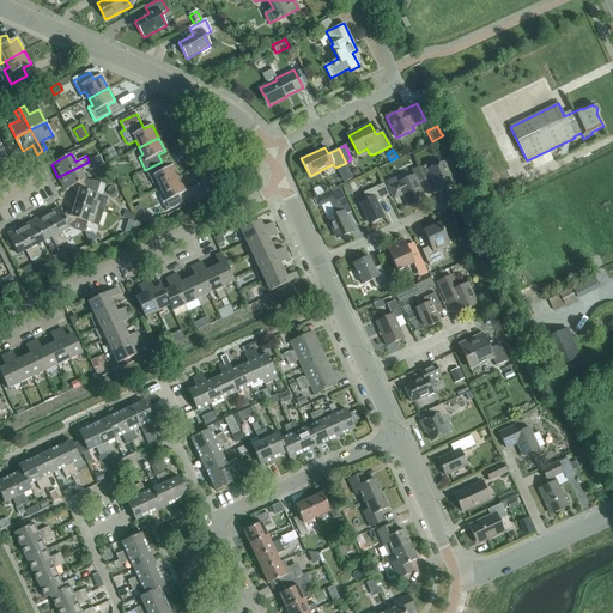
[(99,157),(91,162),(93,168),(103,163),(99,157)]
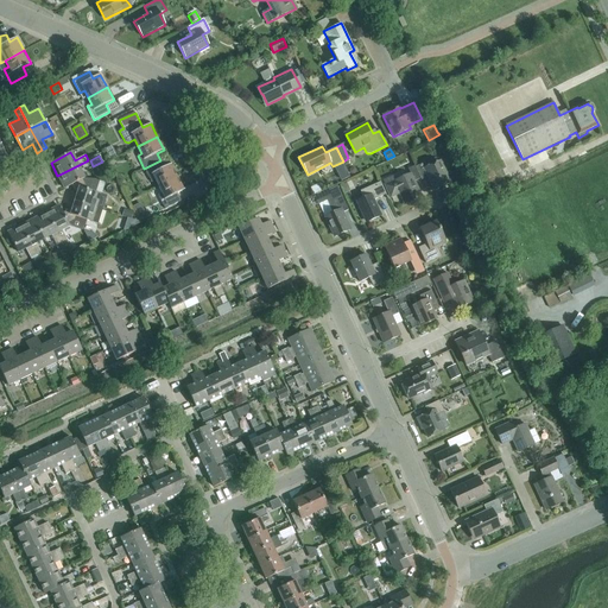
[(90,165),(88,160),(57,176),(64,189),(71,185),(82,179),(84,178),(80,171),(90,165)]
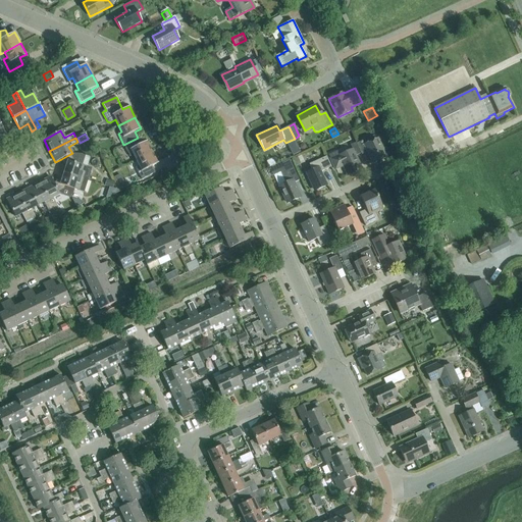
[(141,144),(138,138),(123,145),(129,156),(134,154),(137,160),(153,152),(147,141),(141,144)]
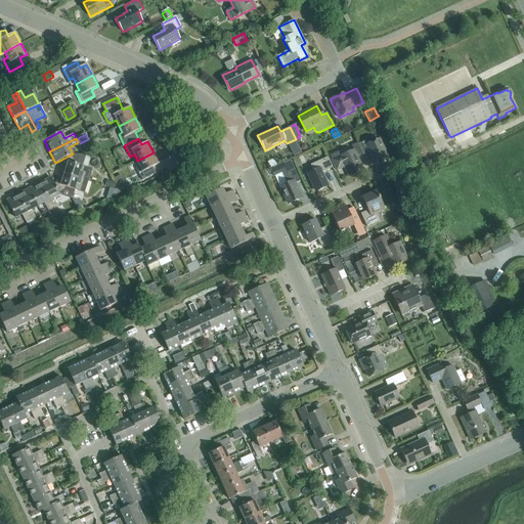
[(374,165),(388,158),(380,138),(373,141),(370,138),(358,143),(363,155),(368,153),(374,165)]
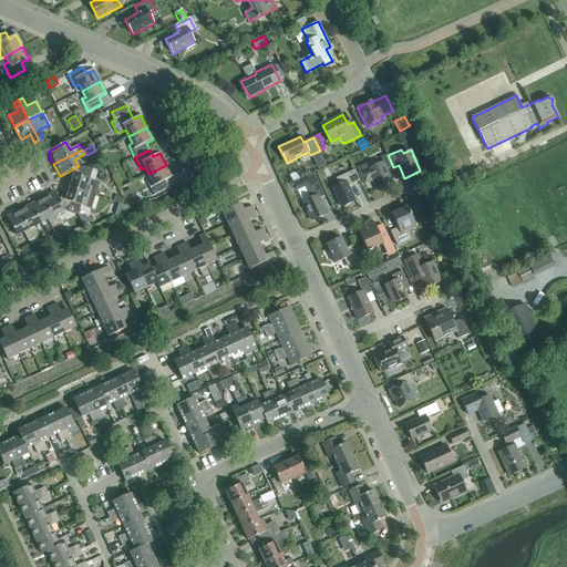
[(385,169),(392,166),(387,155),(380,157),(382,163),(368,168),(366,164),(357,168),(364,184),(372,179),(378,191),(392,184),(385,169)]
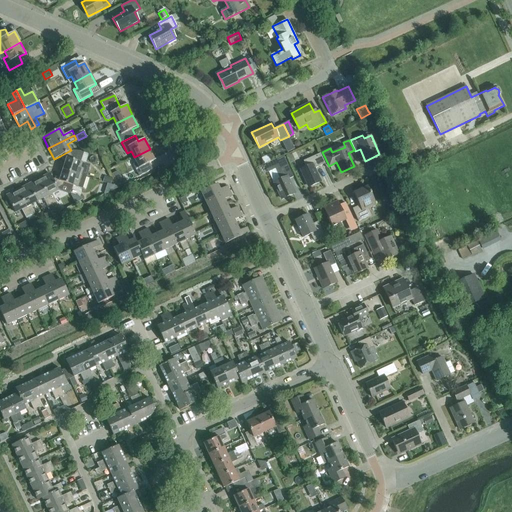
[(149,163),(155,160),(150,149),(134,157),(136,163),(133,165),(139,176),(152,169),(149,163)]
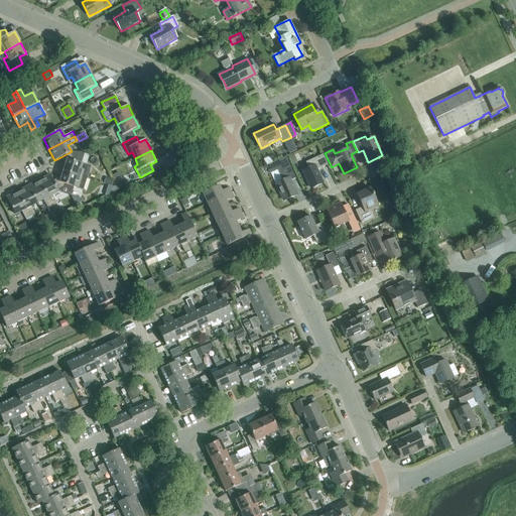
[(85,152),(72,151),(70,152),(60,157),(63,162),(67,163),(63,171),(82,176),(87,178),(91,166),(86,165),(81,163),(85,152)]
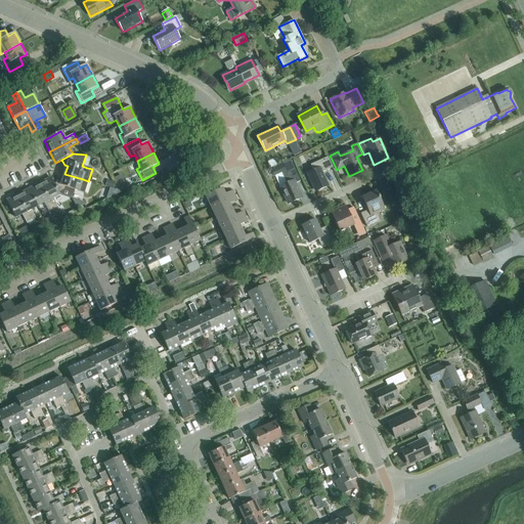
[(321,173),(333,168),(328,157),(310,165),(313,171),(308,174),(316,191),(328,186),(321,173)]
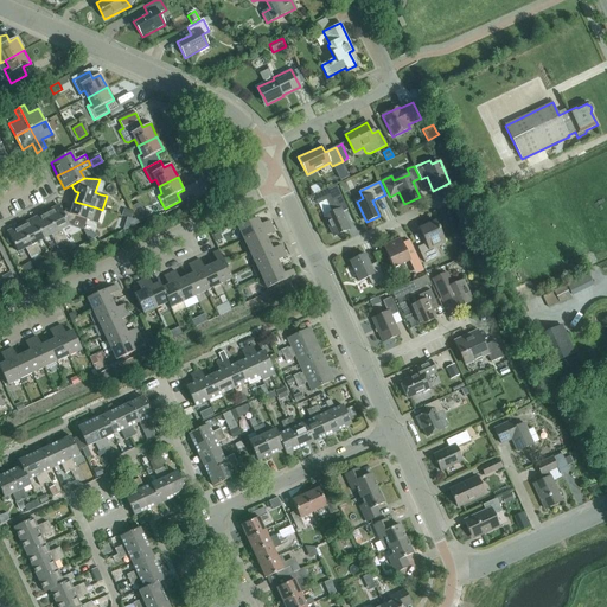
[(337,186),(323,192),(327,203),(342,197),(337,186)]
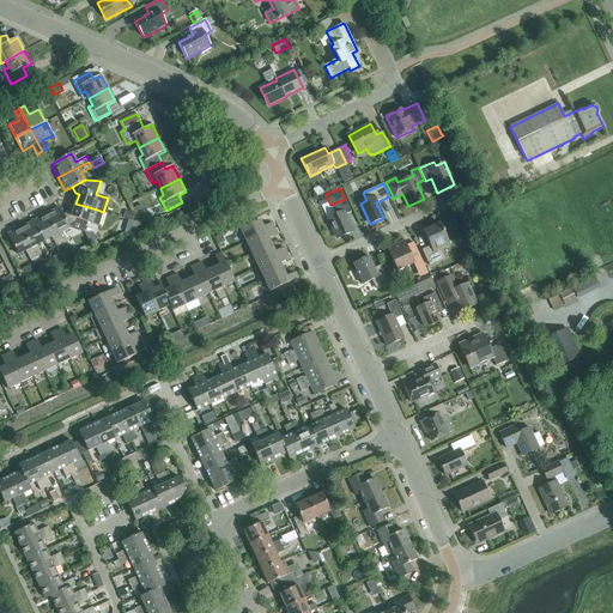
[(351,212),(345,199),(331,205),(335,216),(328,218),(338,238),(352,231),(345,214),(351,212)]
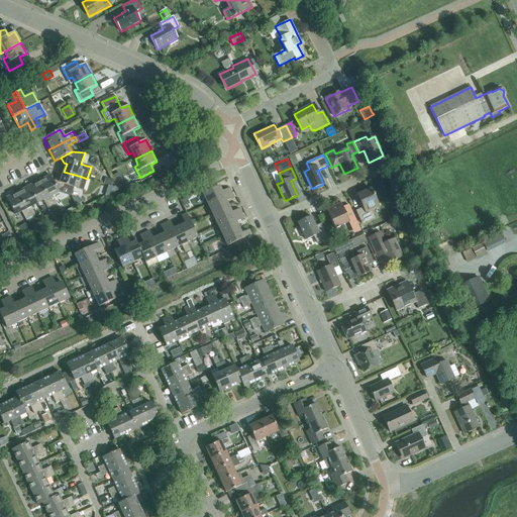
[(59,179),(54,181),(58,190),(64,187),(65,185),(84,191),(87,179),(82,177),(64,172),(62,179),(59,179)]
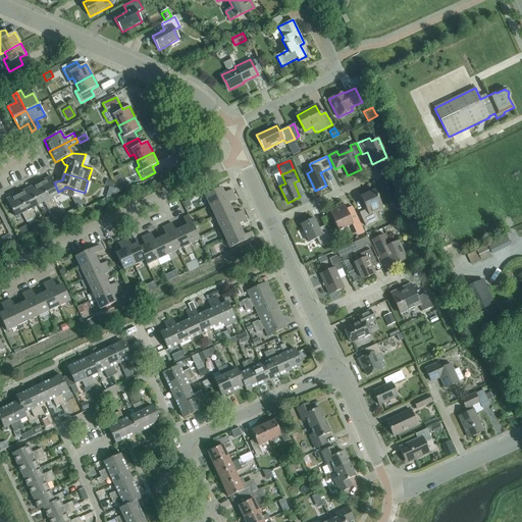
[(58,192),(54,184),(50,176),(40,183),(57,217),(62,215),(57,206),(53,197),(59,194),(58,192)]
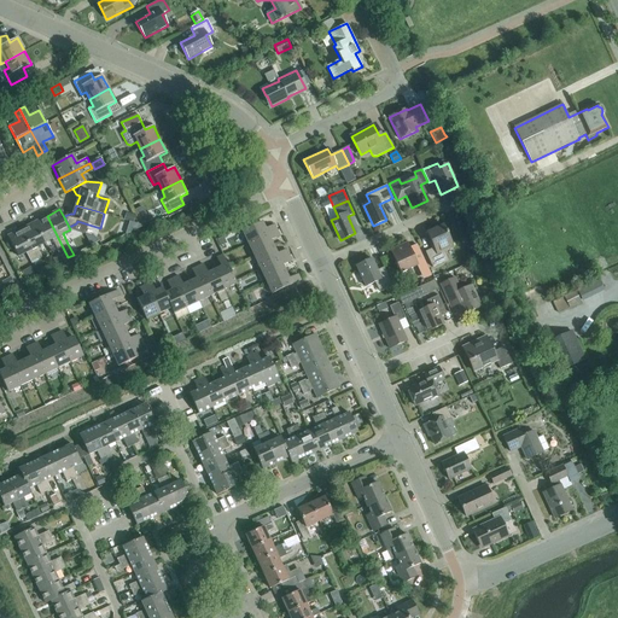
[(147,217),(141,221),(145,227),(156,221),(152,215),(147,217)]
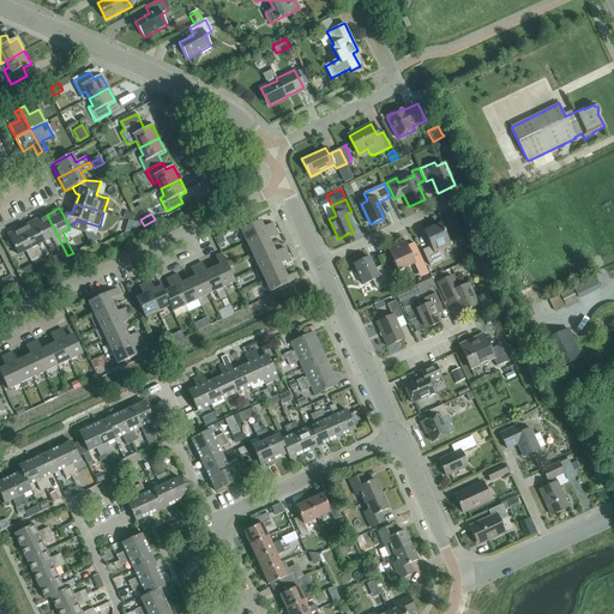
[(67,256),(47,215),(34,222),(43,241),(52,238),(62,258),(67,256)]
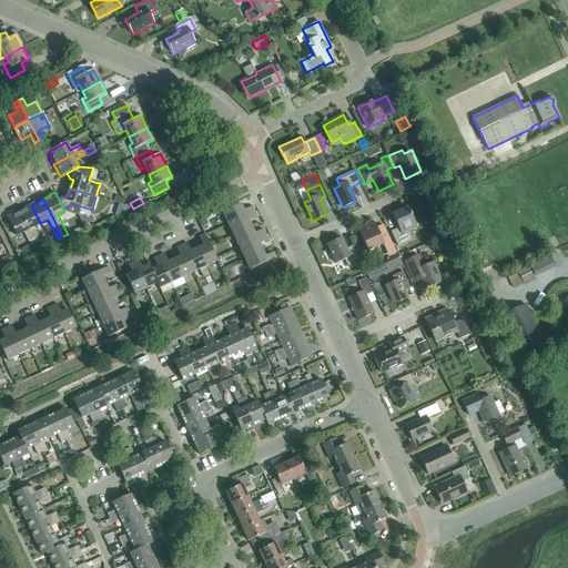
[(229,224),(254,212),(252,206),(243,211),(241,204),(223,213),(229,224)]
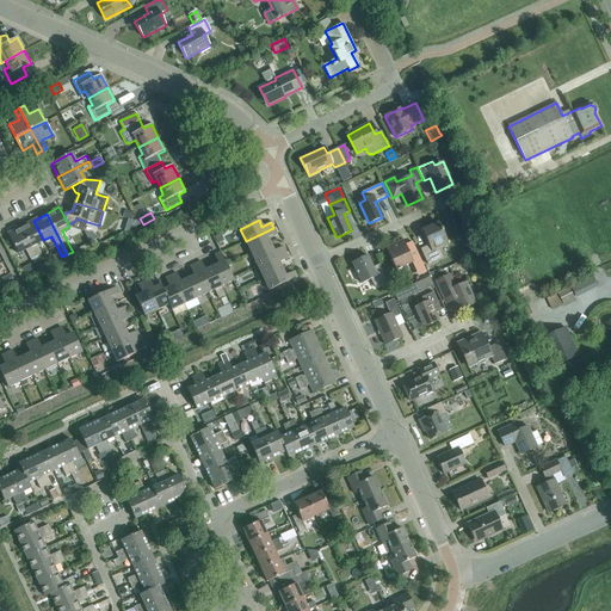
[(36,244),(43,240),(34,221),(20,227),(39,264),(45,261),(42,254),(36,244)]
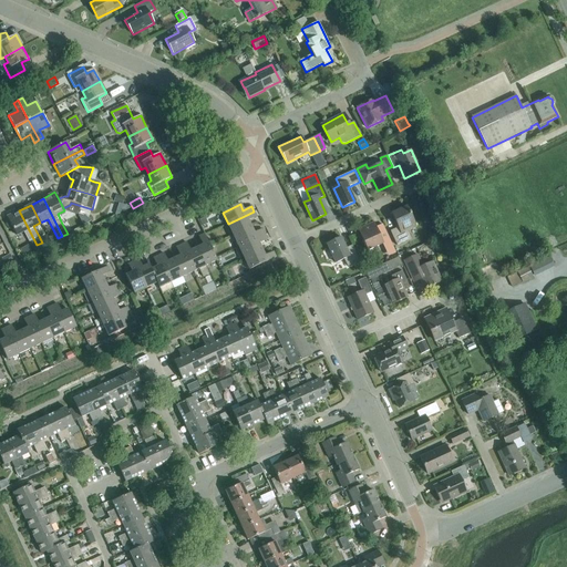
[(408,230),(415,226),(406,207),(392,214),(399,228),(390,232),(397,245),(411,238),(408,230)]
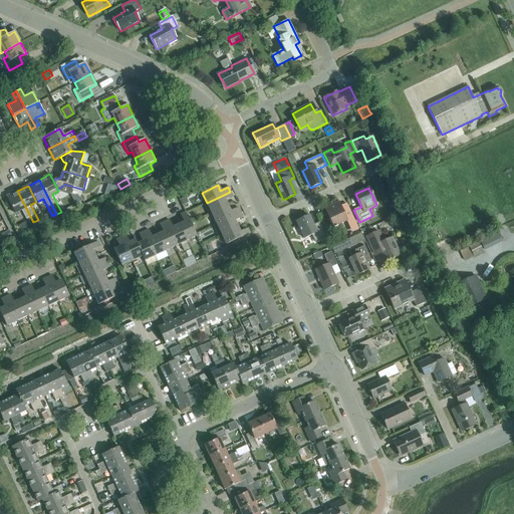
[(33,222),(17,191),(6,197),(15,213),(21,210),(26,219),(29,224),(33,222)]
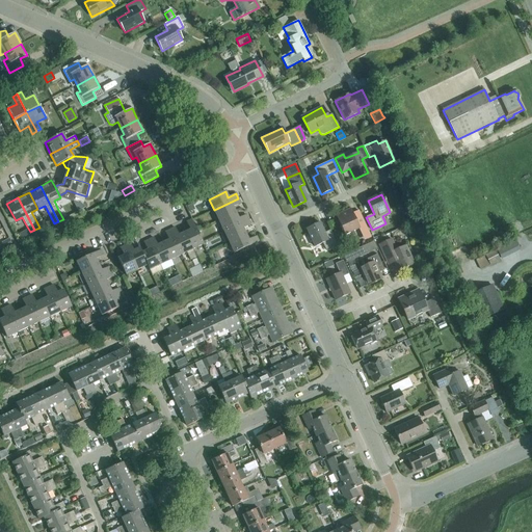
[(241,204),(238,198),(214,210),(218,220),(236,213),(233,207),(241,204)]
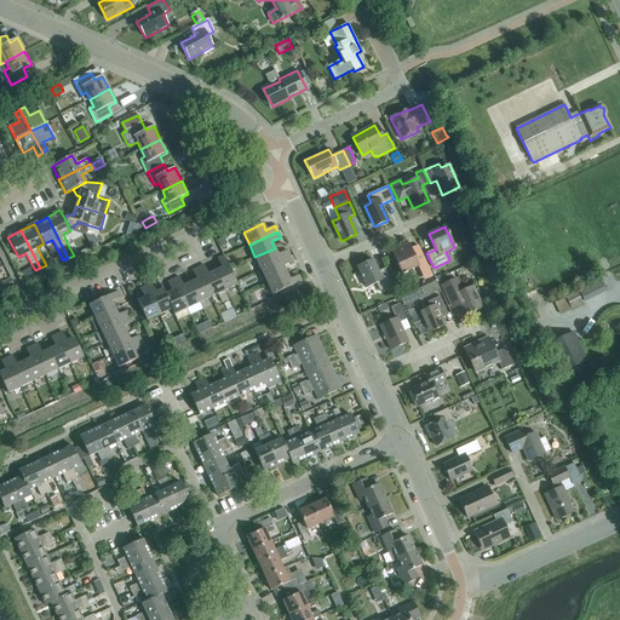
[(408,244),(391,251),(402,274),(418,267),(423,276),(426,274),(429,279),(432,276),(418,246),(412,248),(408,244)]
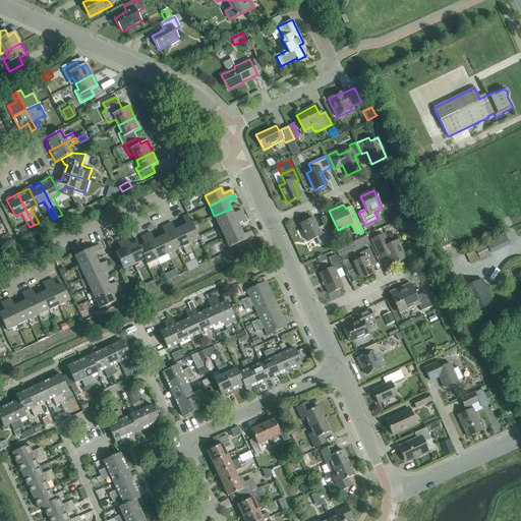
[(219,227),(243,215),(241,211),(233,214),(231,209),(214,216),(219,227)]
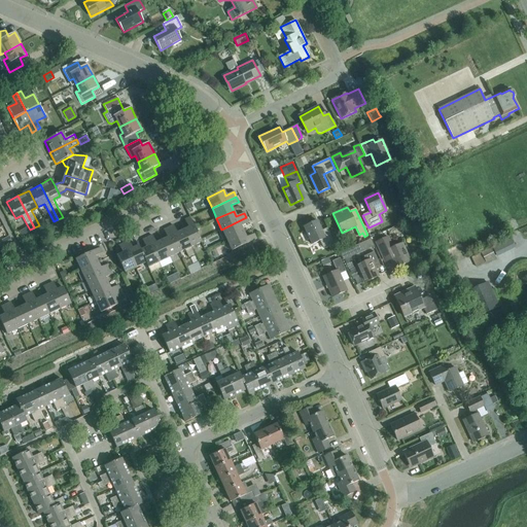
[(188,227),(182,231),(190,247),(202,242),(189,217),(185,220),(188,227)]
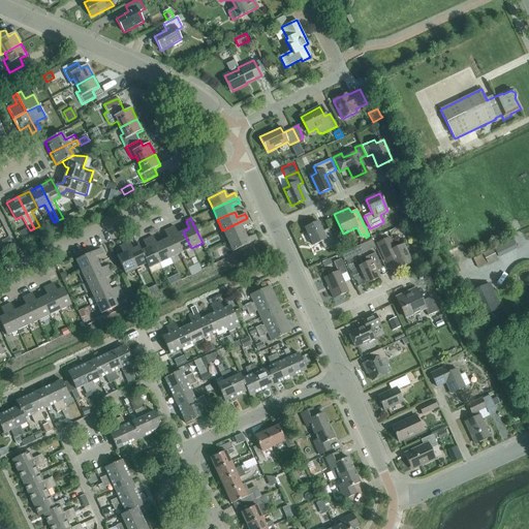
[(249,223),(247,218),(222,230),(227,241),(244,232),(242,227),(249,223)]
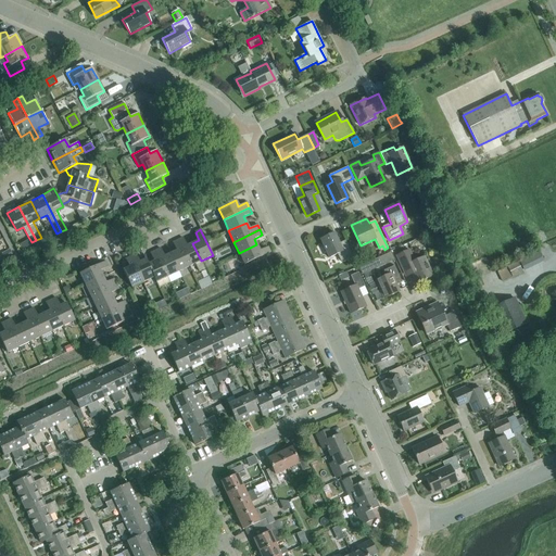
[(341,261),(353,255),(345,240),(339,243),(335,232),(320,239),(329,258),(338,254),(341,261)]
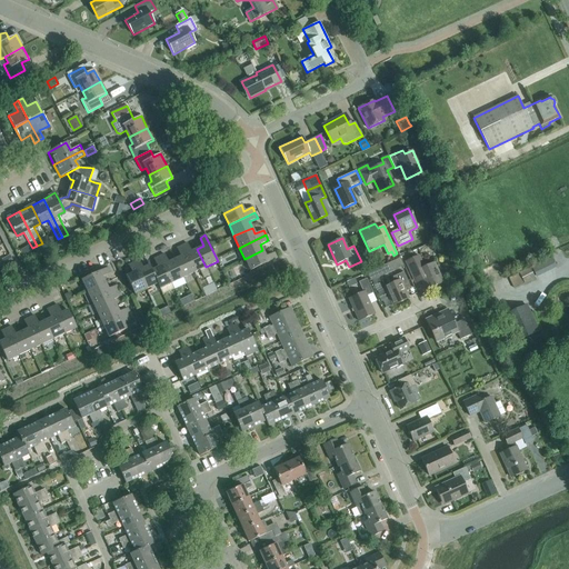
[(187,243),(182,246),(195,272),(199,270),(203,278),(210,275),(206,267),(197,249),(191,252),(187,243)]
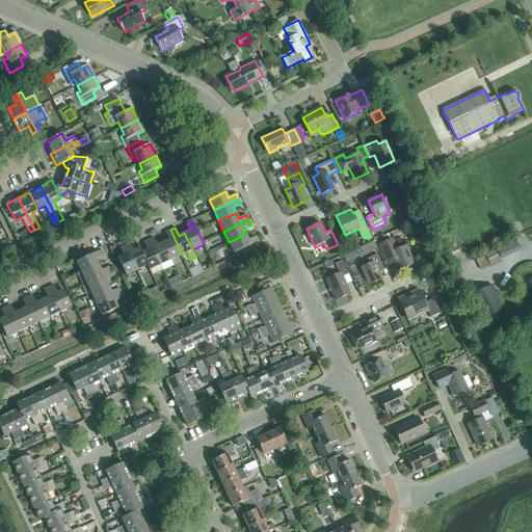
[(182,255),(170,230),(165,233),(168,240),(163,243),(171,260),(182,255)]
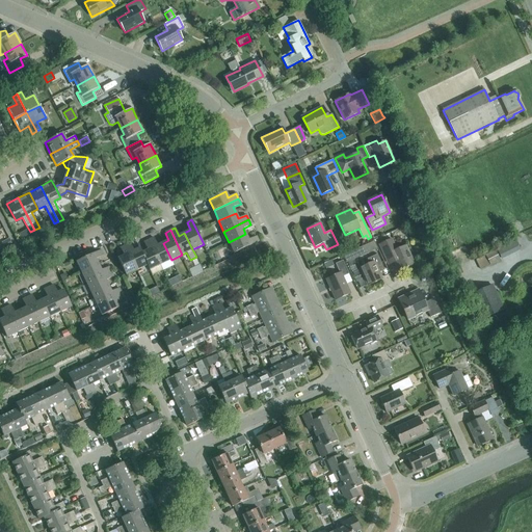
[(234,254),(259,241),(257,236),(248,240),(245,234),(229,242),(234,254)]
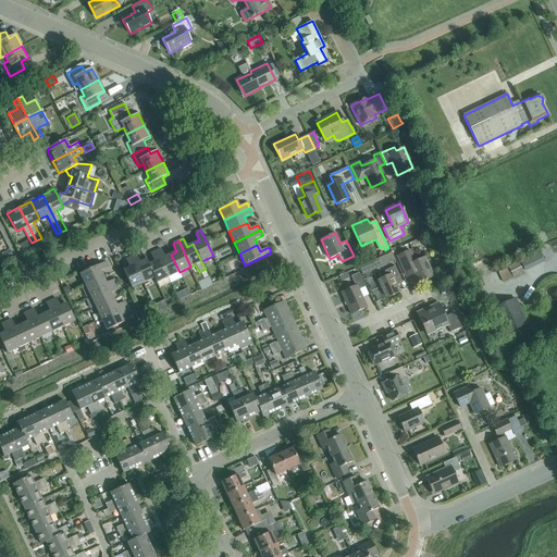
[(180,272),(171,255),(164,257),(161,249),(156,251),(168,277),(180,272)]
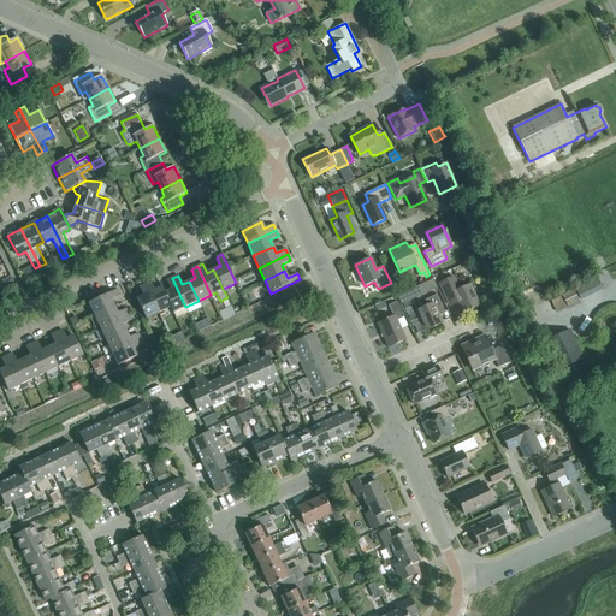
[(462,314),(479,306),(469,285),(460,289),(454,277),(439,284),(445,297),(452,294),(462,314)]
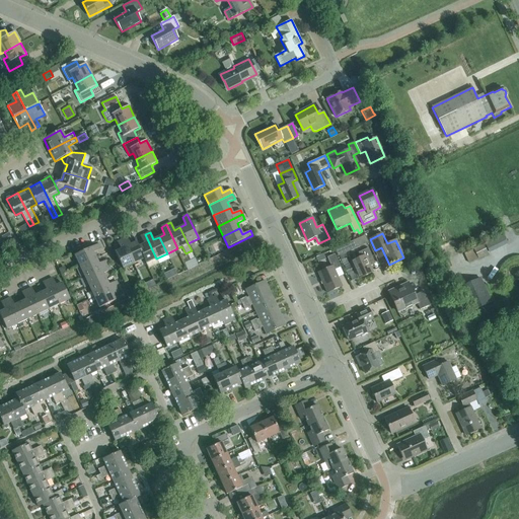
[(503,233),(486,241),(473,246),(479,258),(492,253),(491,251),(508,243),(503,233)]
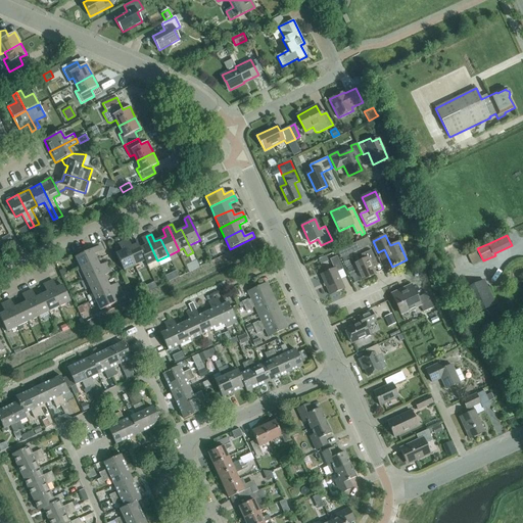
[(157,260),(146,236),(141,238),(145,246),(140,248),(139,249),(145,260),(147,266),(157,260)]
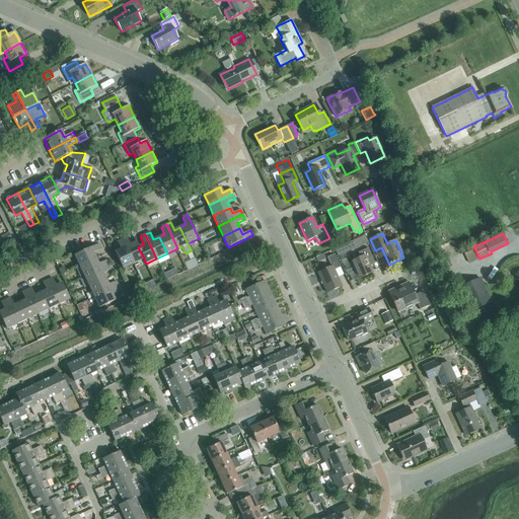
[(365,235),(355,240),(359,248),(369,243),(365,235)]
